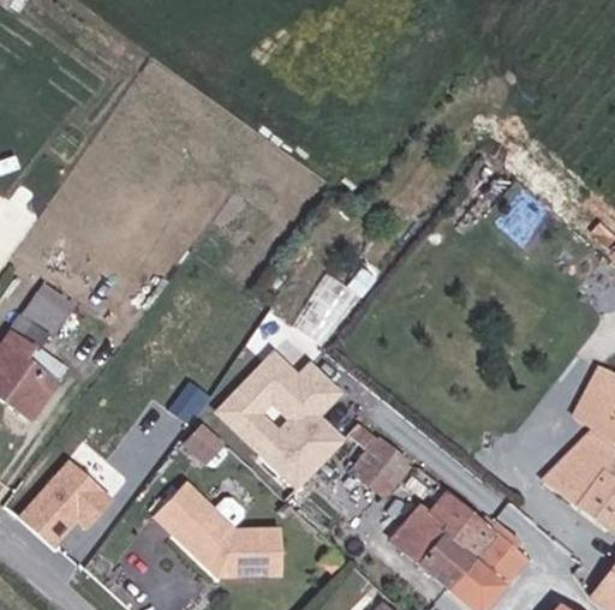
[(353,287),(328,271),(297,318),(322,334),(353,287)]
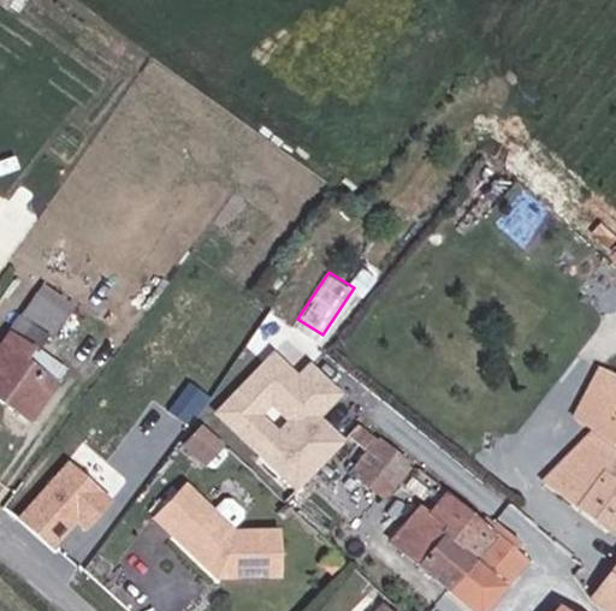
[(22,312),(47,331),(53,334),(73,306),(42,284),(22,312)]
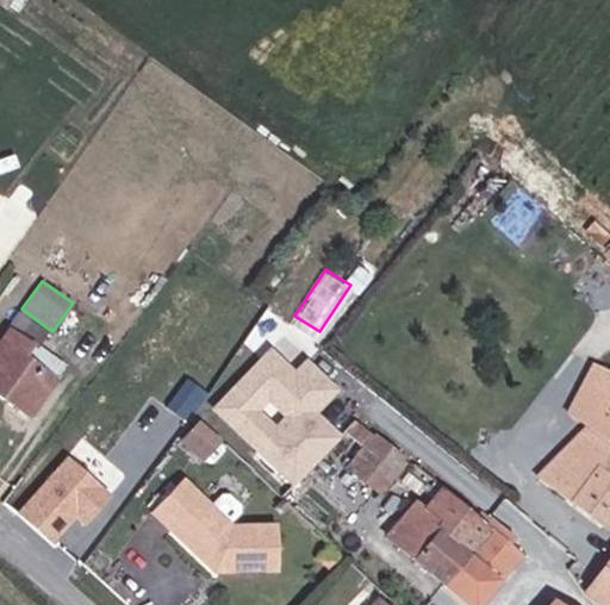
[(47,328),(22,309),(0,338),(0,393),(26,412),(63,363),(36,343),(47,328)]
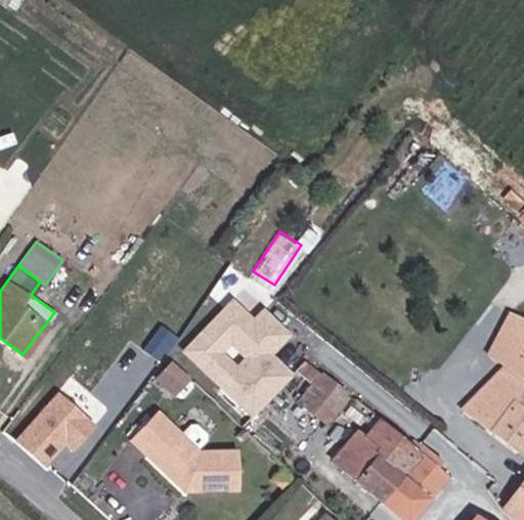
[(230,290),(178,343),(251,414),(294,369),(273,348),(293,327),(263,298),(251,309),(230,290)]
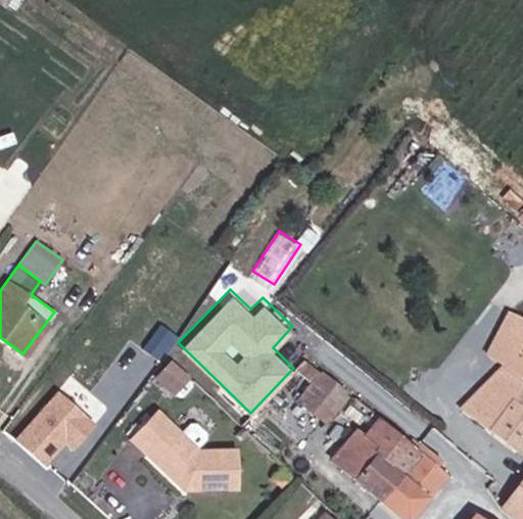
[(496,331),(514,340),(522,344),(522,317),(509,310),(496,331)]
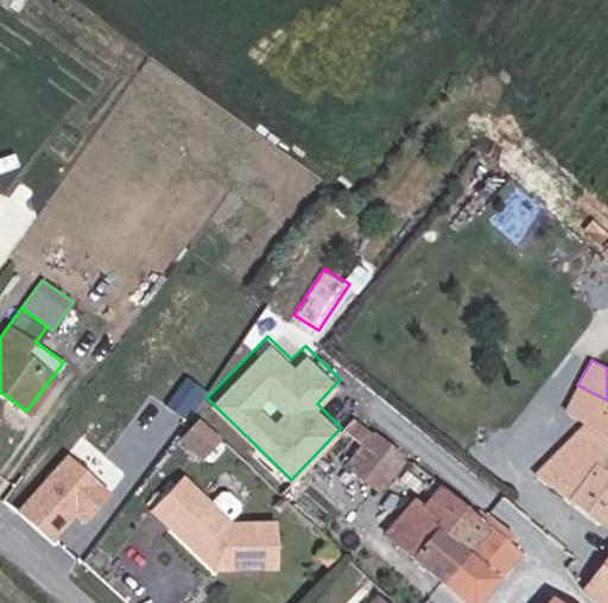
[(607,602),(607,400),(597,395),(583,421),(534,473),(599,522),(600,520),(607,524),(607,552),(583,590),(602,602),(607,602)]
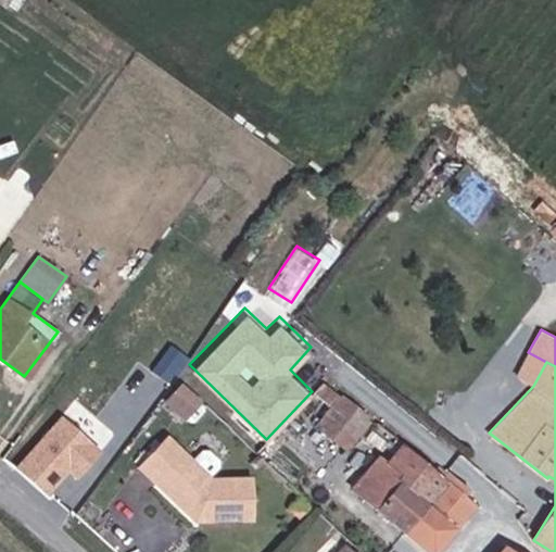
[(177,388),(162,404),(182,423),(198,406),(177,388)]
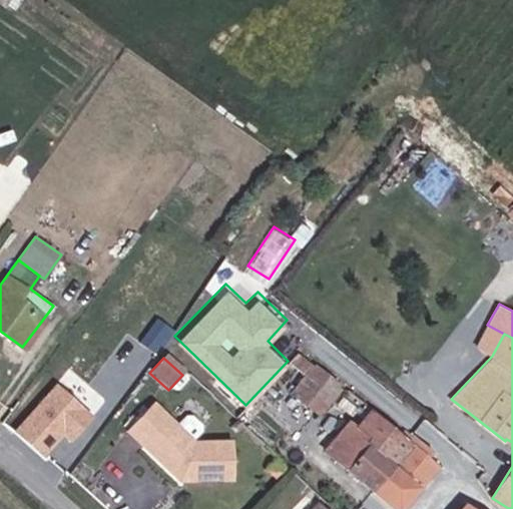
[(313,364),(292,391),(321,413),(342,386),(313,364)]
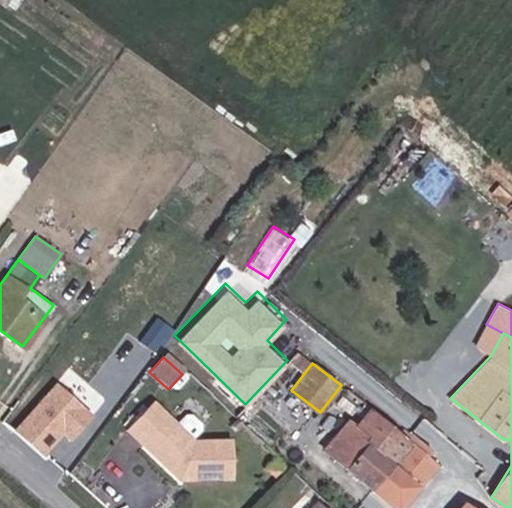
[(62,429),(67,433),(90,408),(54,375),(9,424),(41,453),(62,429)]
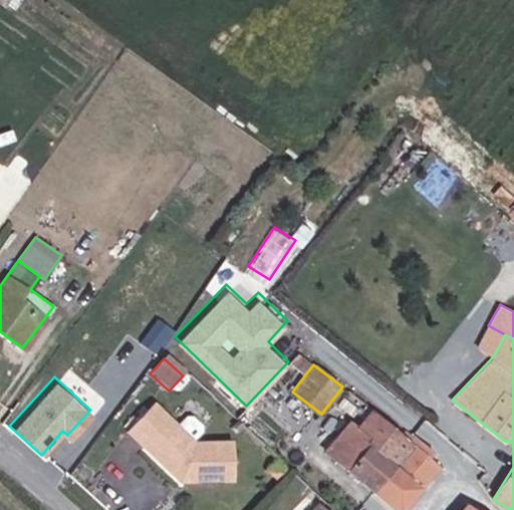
[(155,405),(129,432),(146,448),(156,437),(167,447),(157,458),(178,478),(185,475),(185,478),(234,479),(235,441),(196,444),(194,442),(179,428),(155,405)]
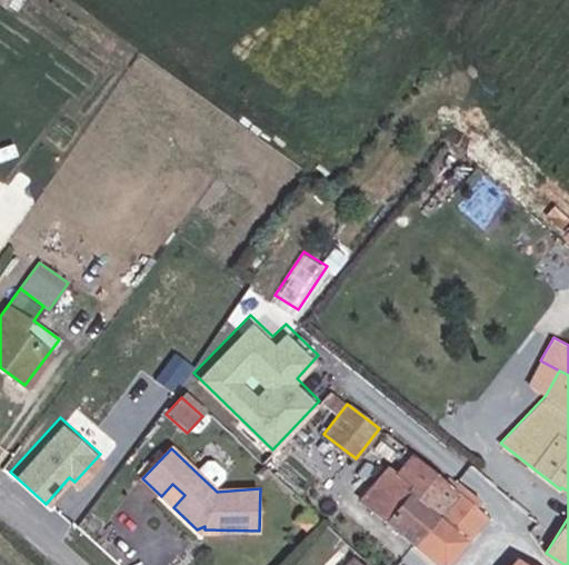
[(360,497),(412,542),(456,489),(452,486),(410,450),(396,468),(389,465),(360,497)]
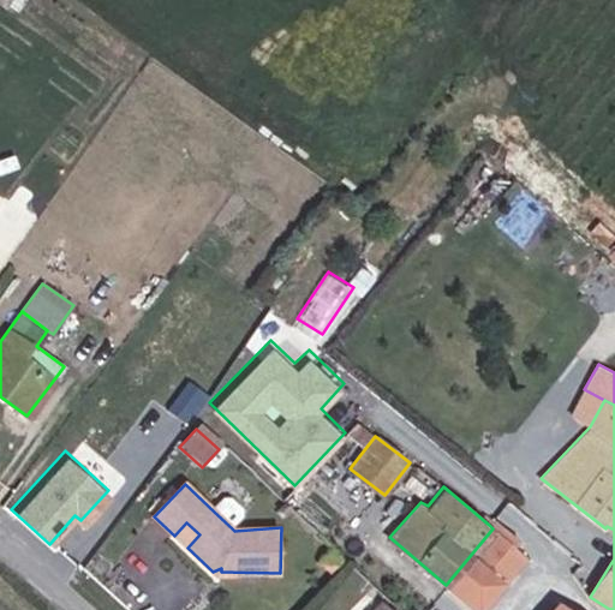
[(225,500),(214,512),(232,528),(243,518),(243,509),(232,500),(225,500)]
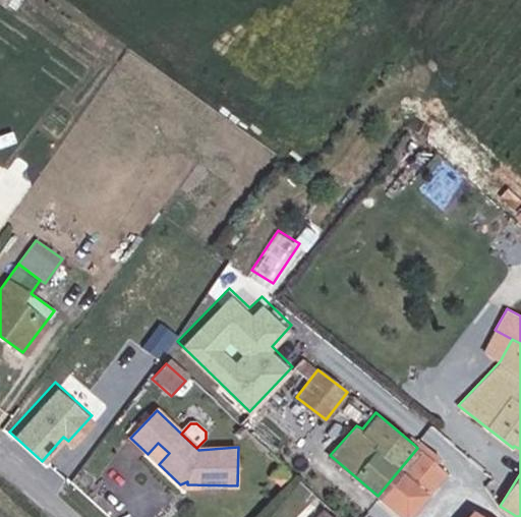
[(401,516),(404,516),(445,471),(433,462),(452,441),(431,423),(414,445),(417,448),(378,496),(401,516)]
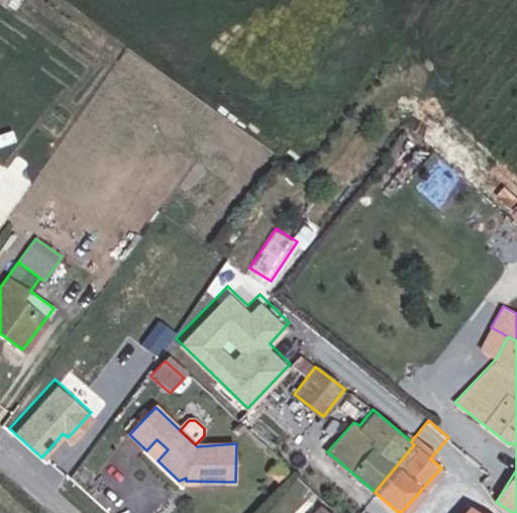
[(157,439),(146,450),(158,460),(168,449),(157,439)]
